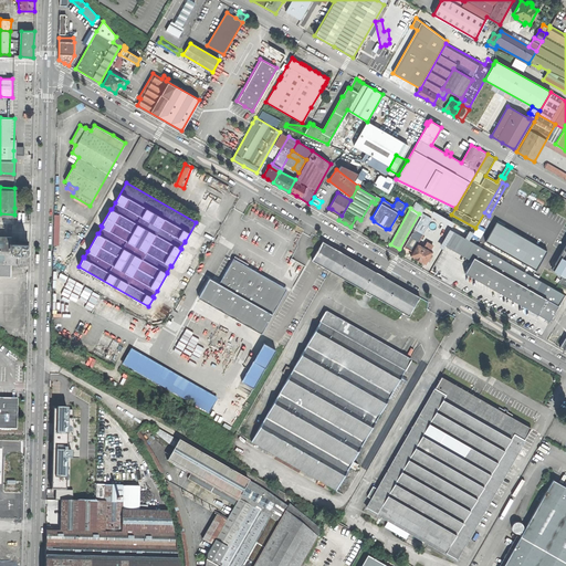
[(421,216),(404,245),(412,251),(411,254),(415,257),(415,258),(417,259),(420,261),(421,261),(426,263),(432,251),(430,249),(431,247),(427,244),(426,248),(417,242),(422,233),(421,233),(428,220),(421,216)]
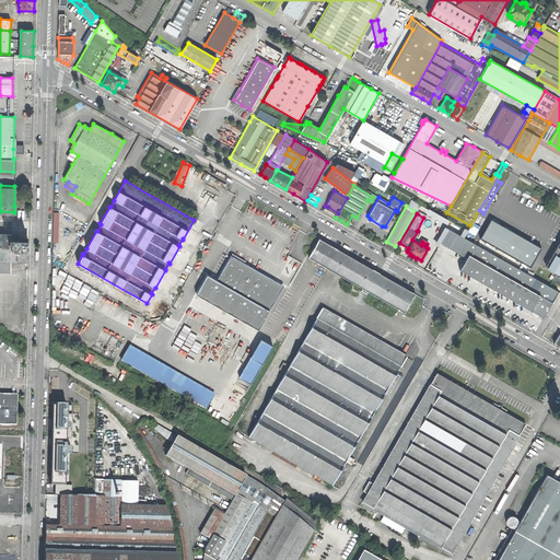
[(475,225),(504,243),(514,225),(502,219),(499,223),(494,221),(481,213),(475,225)]
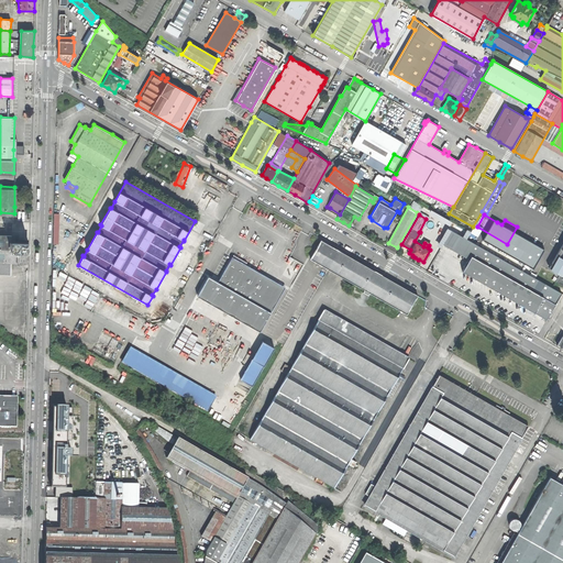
[(434,240),(442,244),(444,240),(448,235),(440,230),(434,240)]
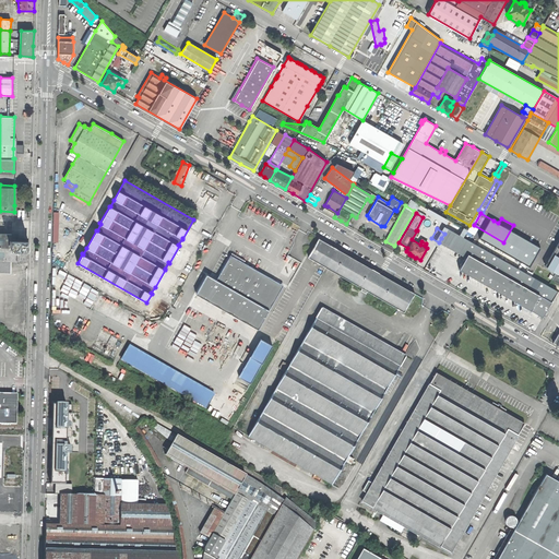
[(448,228),(444,234),(441,238),(467,253),(473,242),(448,228)]
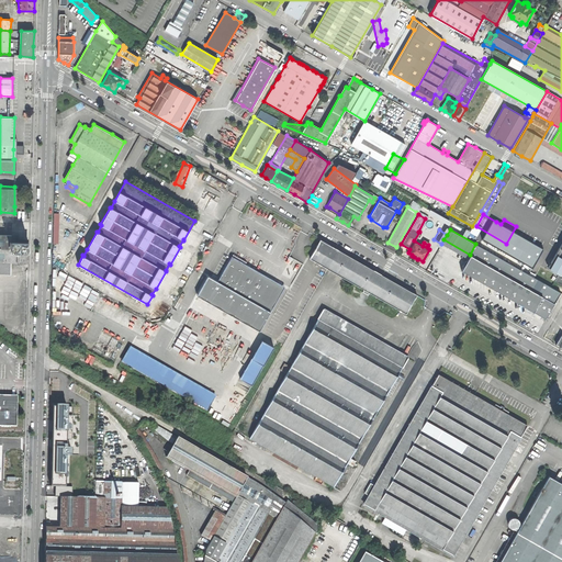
[(0,261),(11,261),(18,261),(18,265),(27,266),(29,239),(19,239),(19,242),(11,242),(12,235),(0,234),(0,261)]
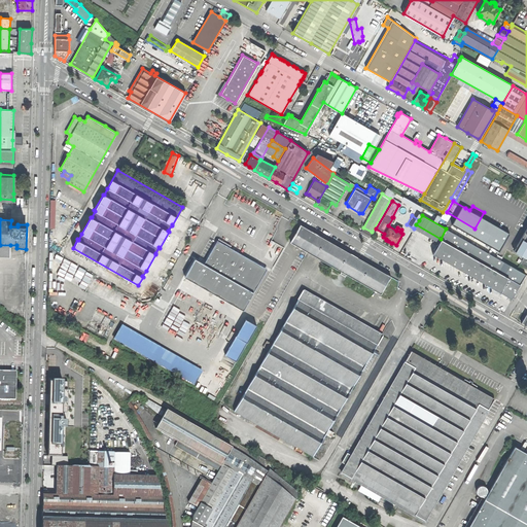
[(290,242),(380,293),(390,276),(347,251),(300,224),(290,242)]
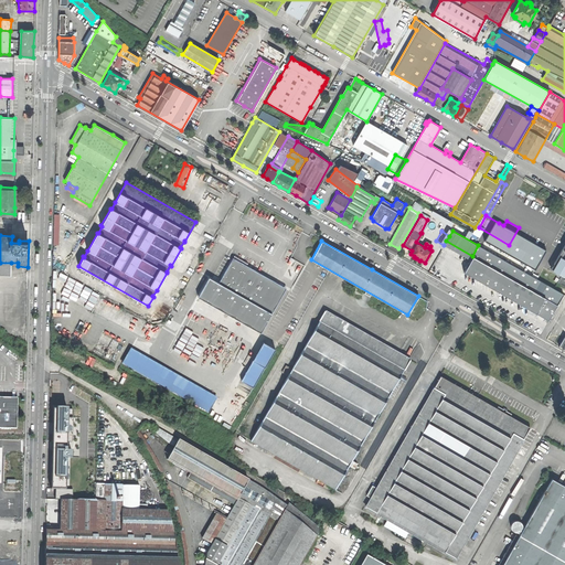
[(395,253),(396,249),(383,243),(382,245),(395,253)]
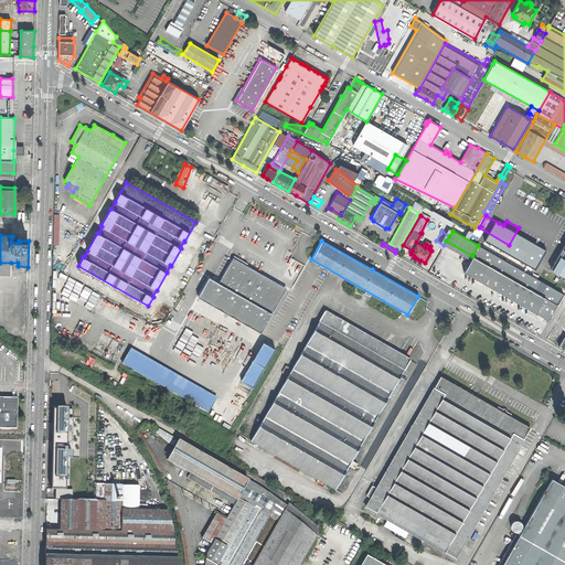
[(564,244),(552,268),(563,275),(562,276),(561,278),(558,277),(557,280),(564,284),(564,244)]
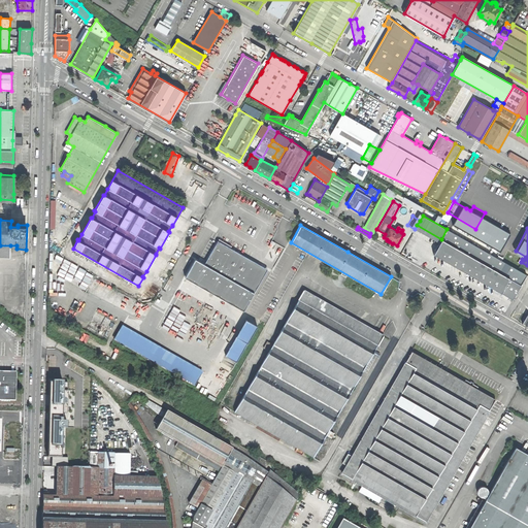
[(484,250),(447,229),(441,239),(433,254),(469,274),(469,273),(484,250)]
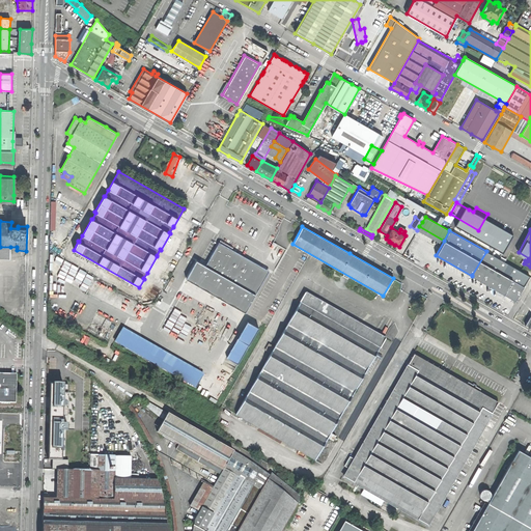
[(186,279),(245,312),(255,295),(251,291),(255,285),(246,280),(255,263),(239,253),(219,242),(205,267),(196,260),(186,279)]
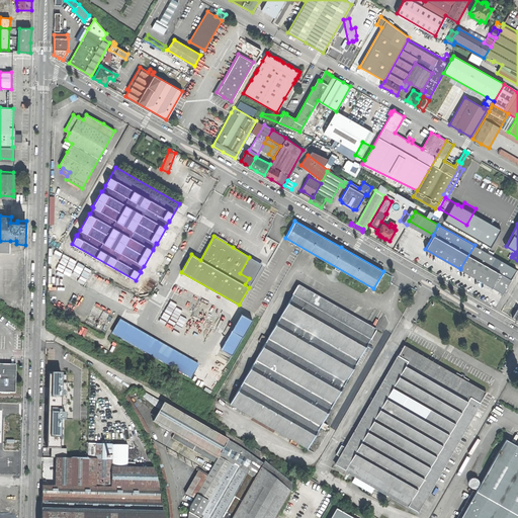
[(0,252),(10,253),(10,241),(0,241),(0,252)]
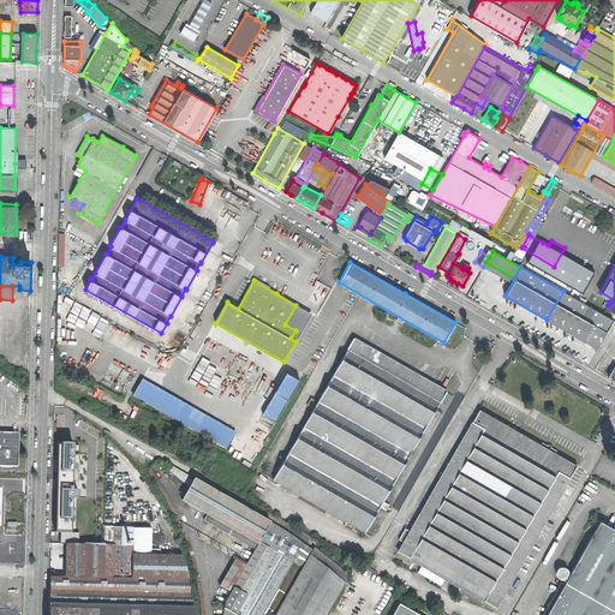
[(598,348),(614,320),(565,291),(563,291),(547,318),(598,348)]
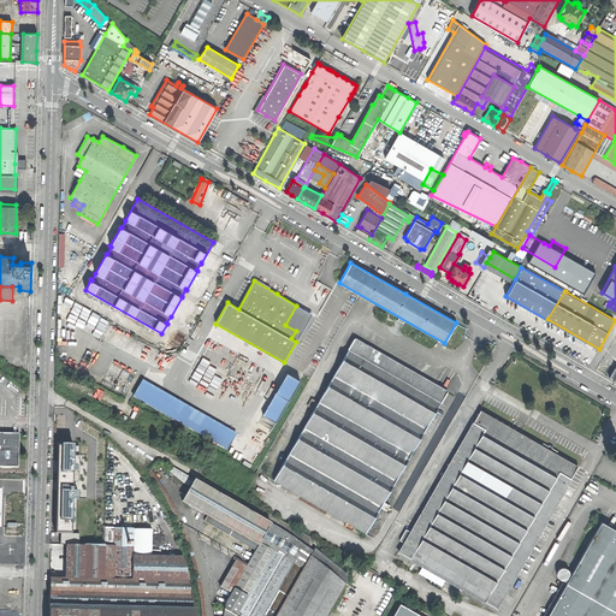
[(347,309),(351,309),(351,303),(342,303),(342,317),(347,315),(347,309)]
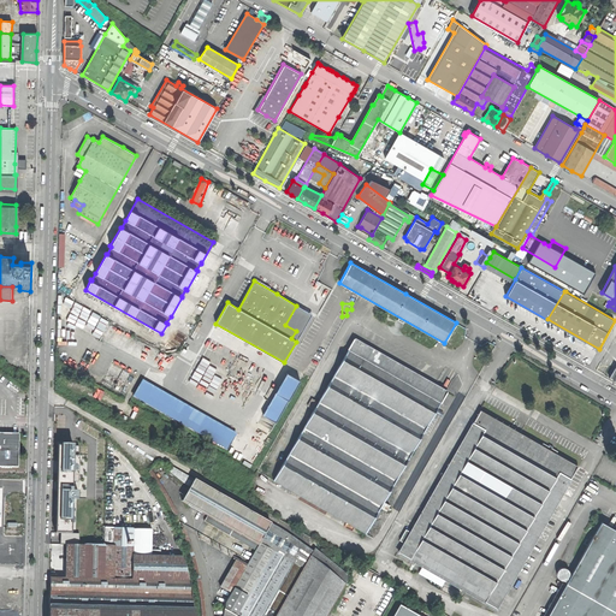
[(312,314),(296,306),(285,325),(296,331),(291,338),(296,342),(312,314)]
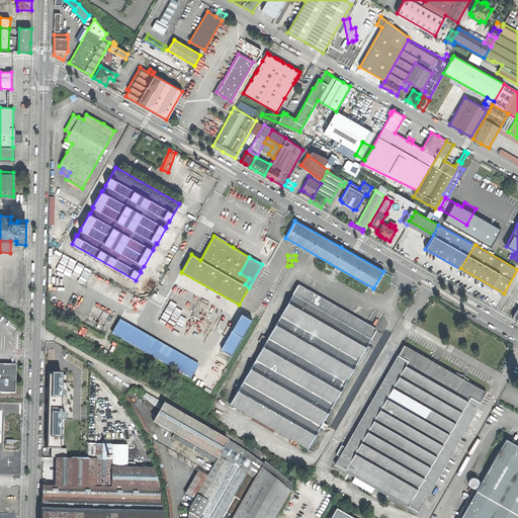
[(230,404),(308,447),(320,426),(325,429),(327,430),(329,428),(327,426),(327,425),(322,422),(369,338),(370,338),(375,329),(297,284),(292,293),(293,293),(230,404)]
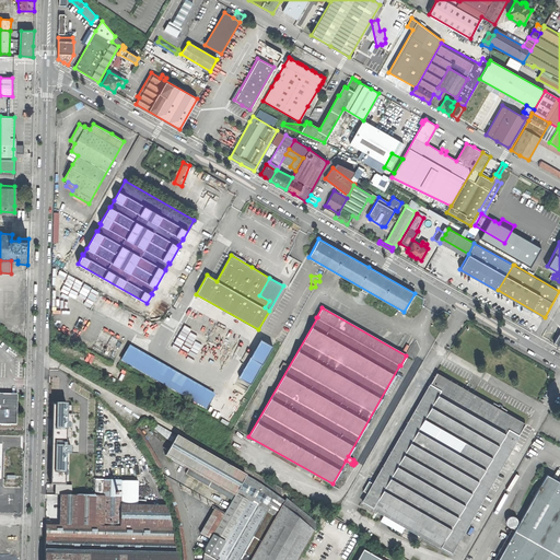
[(240,377),(252,384),(272,346),(261,339),(240,377)]
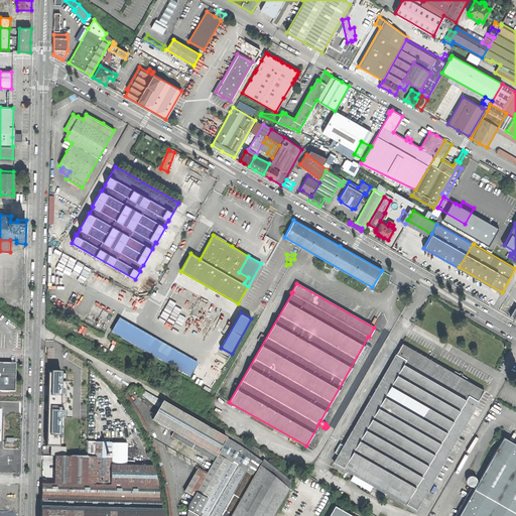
[(111,332),(190,377),(198,364),(119,318),(111,332)]
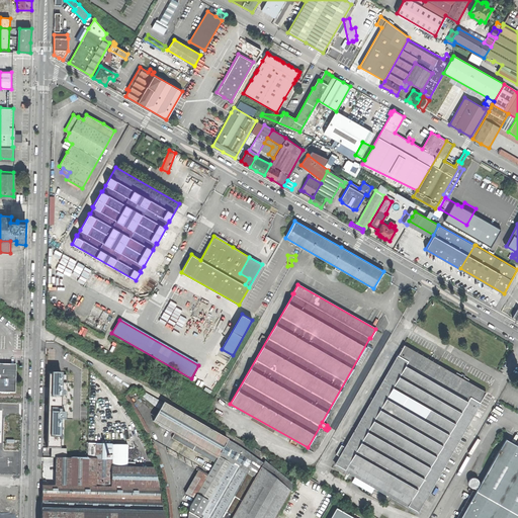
[(357,477),(417,511),(455,444),(486,392),(467,381),(468,379),(464,376),(464,375),(462,374),(461,373),(460,374),(456,372),(455,374),(432,361),(404,345),(345,447),(341,445),(336,454),(340,456),(335,463),(357,477)]
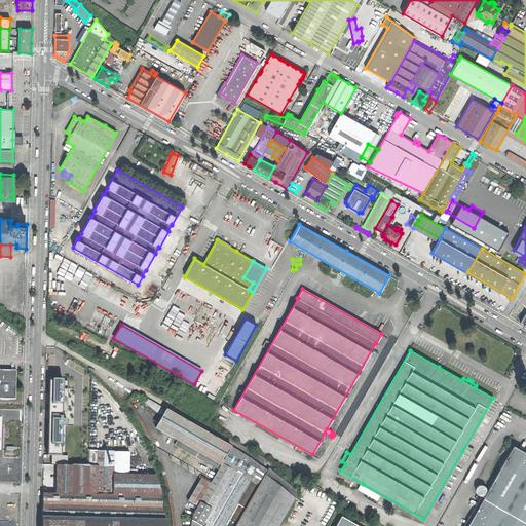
[(66,358),(76,365),(77,363),(68,355),(66,358)]
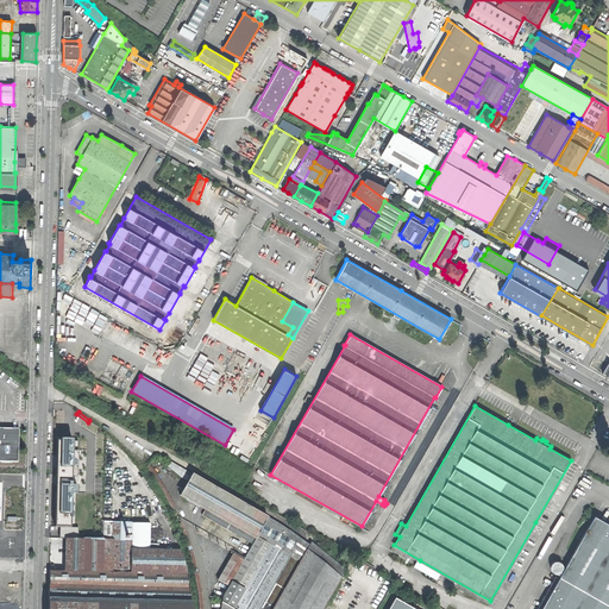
[(0,460),(18,460),(18,428),(4,427),(4,432),(0,431),(0,460)]
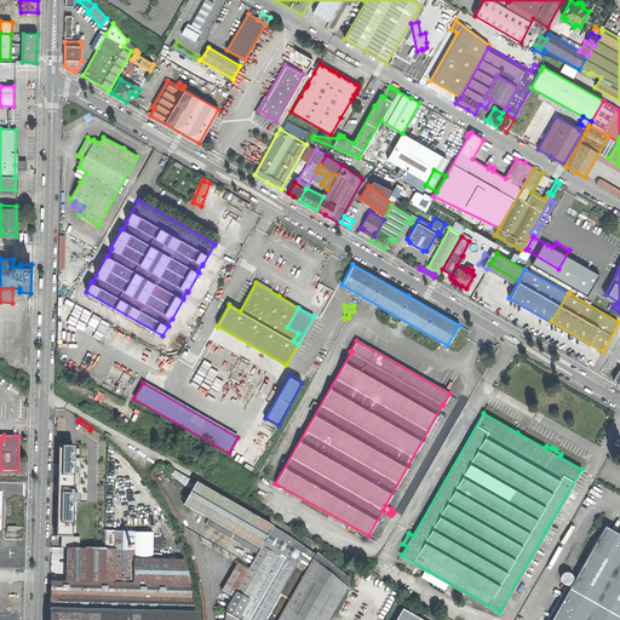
[(74,449),(58,448),(56,537),(63,537),(73,537),(74,449)]
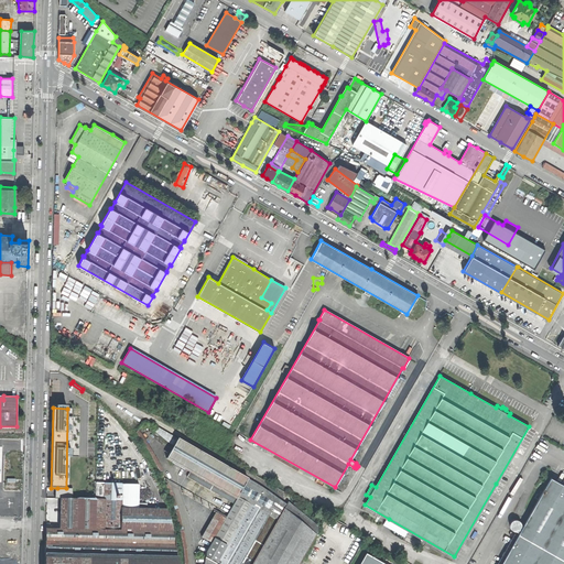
[(145,424),(155,430),(158,426),(148,421),(145,424)]
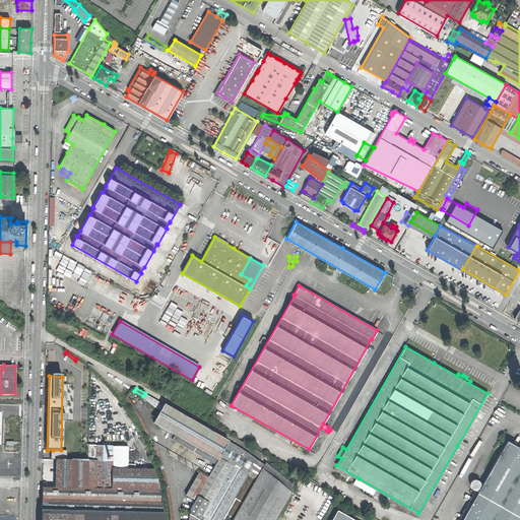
[(229,441),(145,393),(143,396),(143,397),(153,406),(160,410),(153,423),(175,434),(172,439),(215,463),(228,442),(229,441)]
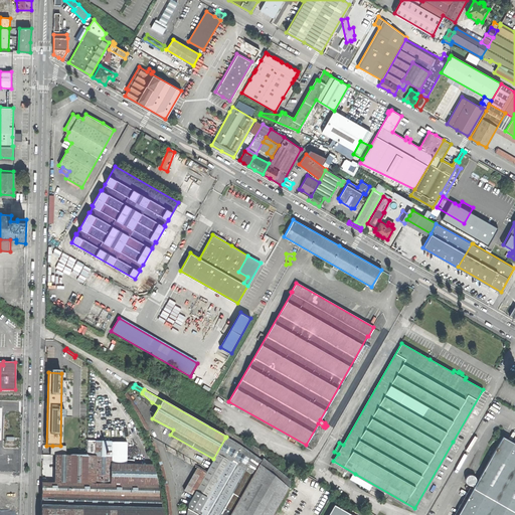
[(137,413),(146,431),(149,428),(140,411),(127,391),(124,394),(137,413)]
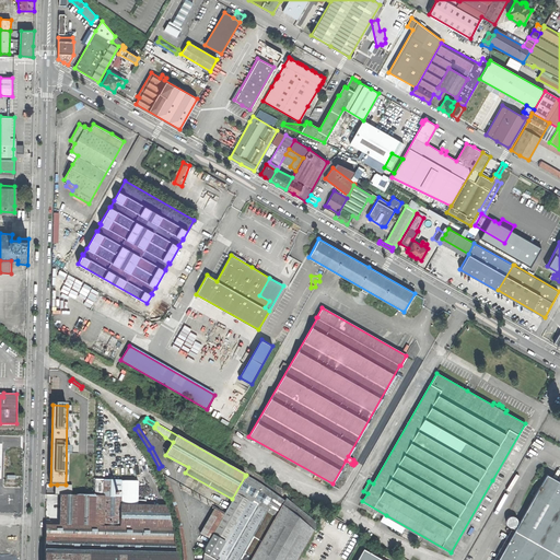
[(559,559),(559,480),(547,474),(504,549),(497,559),(559,559)]
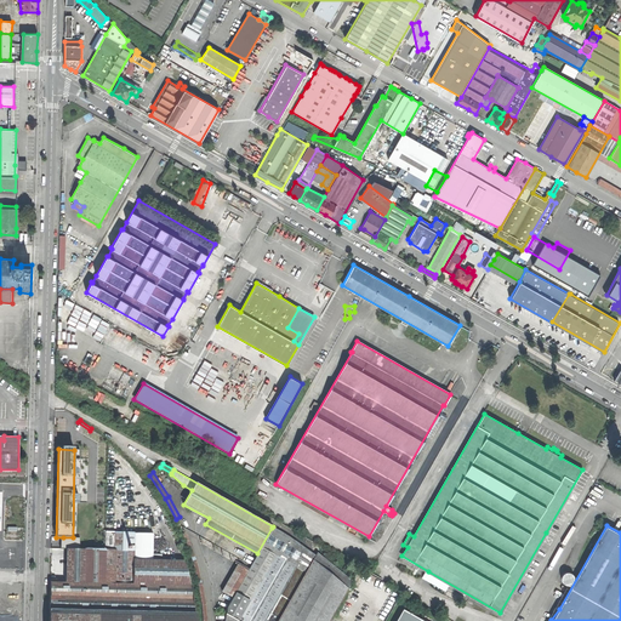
[(288,537),(272,528),(257,553),(249,570),(233,597),(227,608),(226,620),(277,620),(312,559),(314,556),(288,537)]
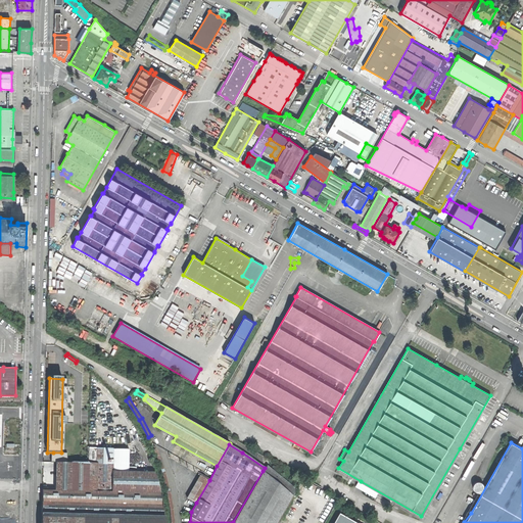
[(163,522),(163,514),(160,494),(156,476),(155,472),(142,471),(142,469),(132,469),(132,471),(129,471),(130,448),(88,447),(88,463),(68,463),(56,462),(56,472),(56,489),(42,489),(41,522),(163,522)]
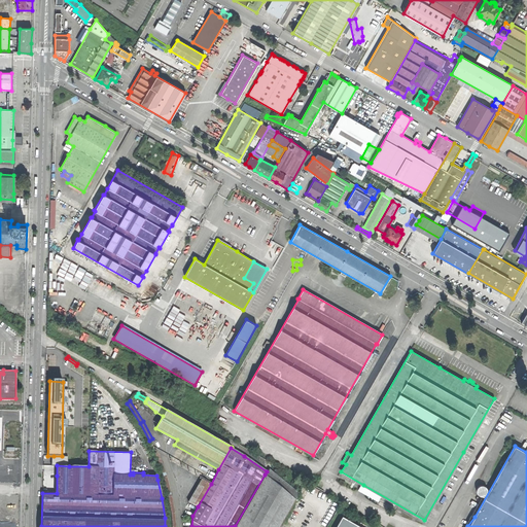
[(69,456),(62,456),(54,456),(54,465),(57,465),(69,466),(69,456)]
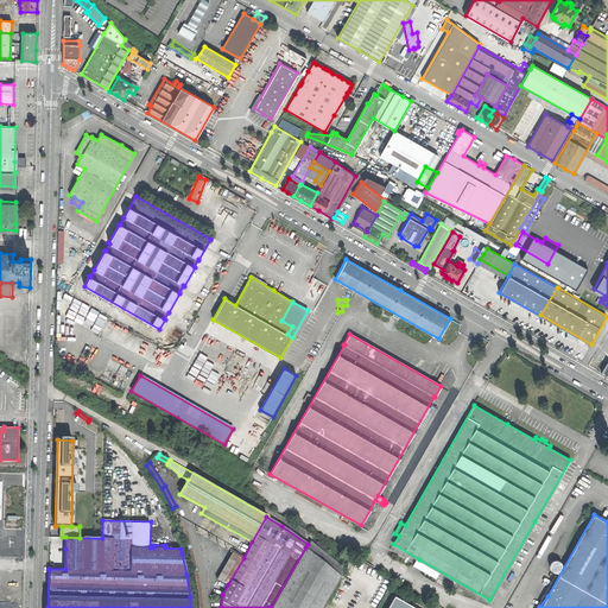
[(308,550),(305,548),(271,607),(323,607),(341,577),(339,575),(342,571),(311,546),(308,550)]
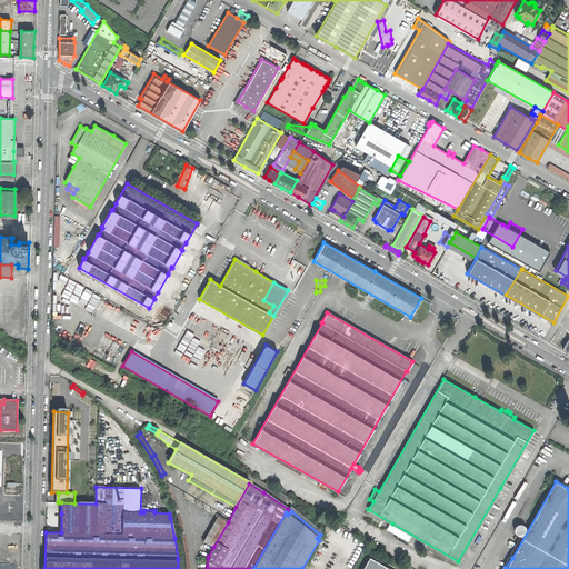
[(203,541),(213,547),(228,522),(217,517),(203,541)]
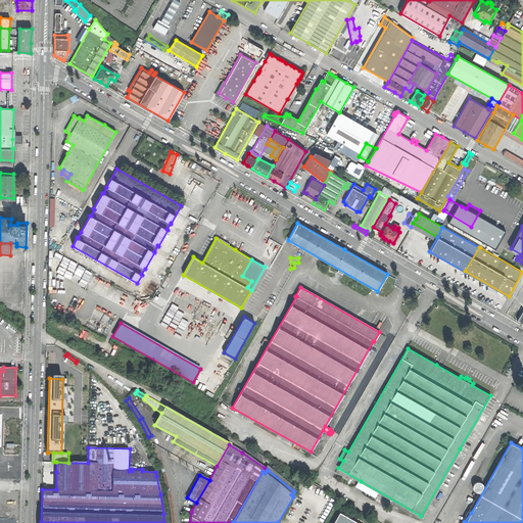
[(475,490),(477,491),(478,491),(480,491),(481,490),(482,489),(483,488),(483,486),(483,484),(482,483),(481,482),(480,481),(478,481),(476,481),(475,482),(474,483),(473,485),(473,487),(473,488),(474,489),(475,490)]
